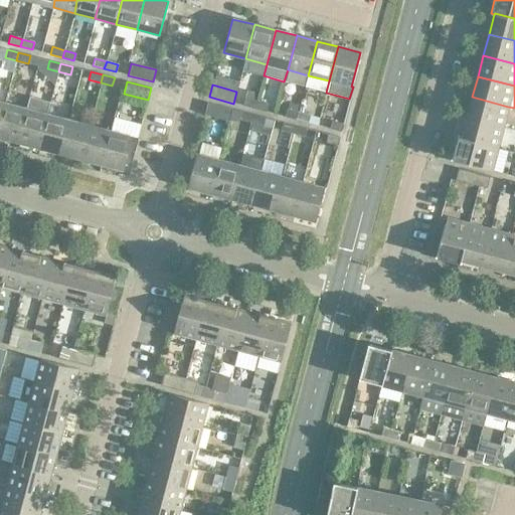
[(29,97),(26,109),(17,143),(38,148),(47,114),(50,103),(29,97)]
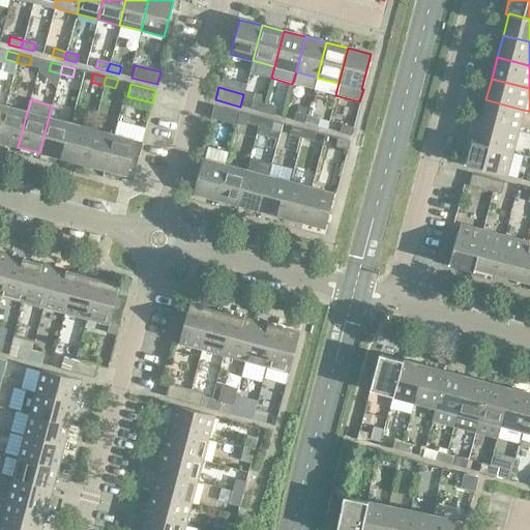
[(523,110),(486,99),(480,121),(517,131),(523,110)]
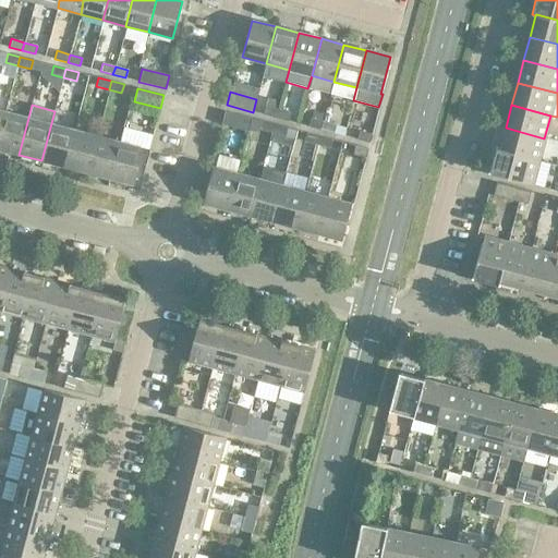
[(265,106),(263,114),(276,118),(278,109),(265,106)]
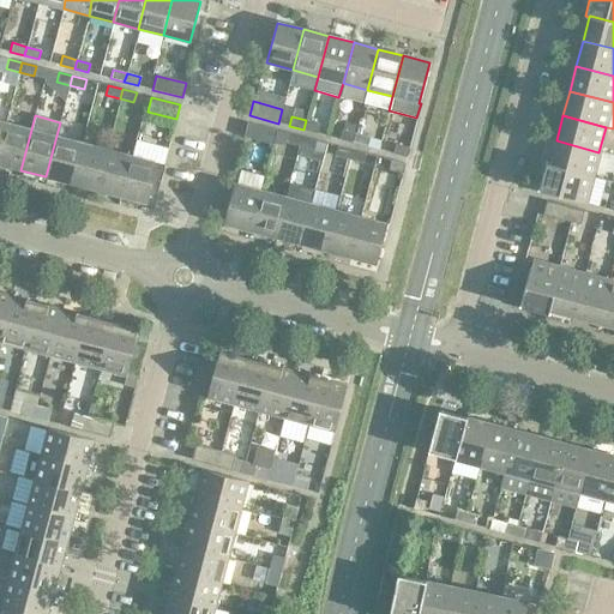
[(320,124),(306,120),(304,130),(317,133),(320,124)]
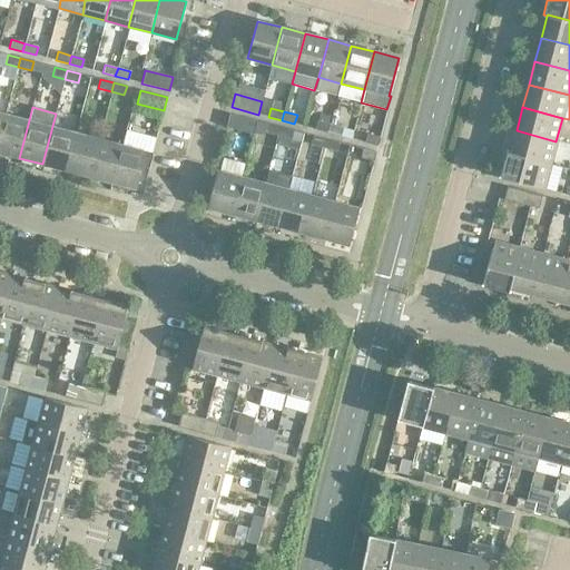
[(29,120),(6,114),(0,135),(0,153),(19,158),(29,120)]
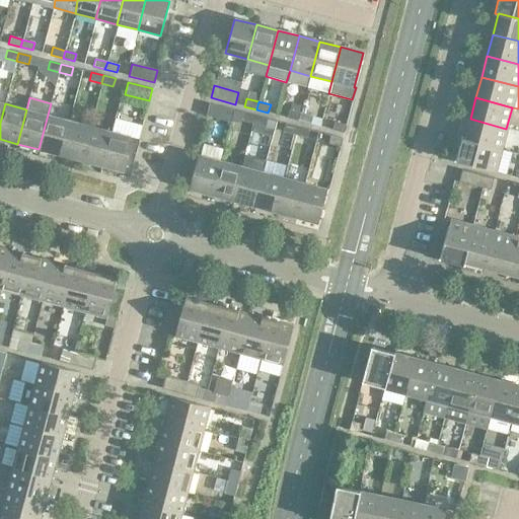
[(233,109),(209,103),(206,116),(230,122),(233,109)]
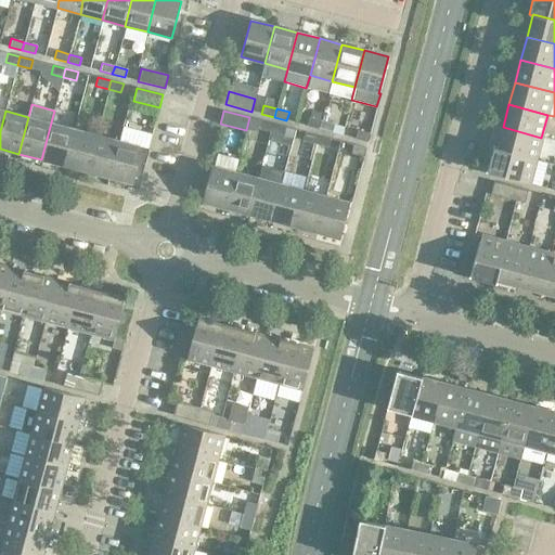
[(309,117),(307,126),(320,129),(322,120),(309,117)]
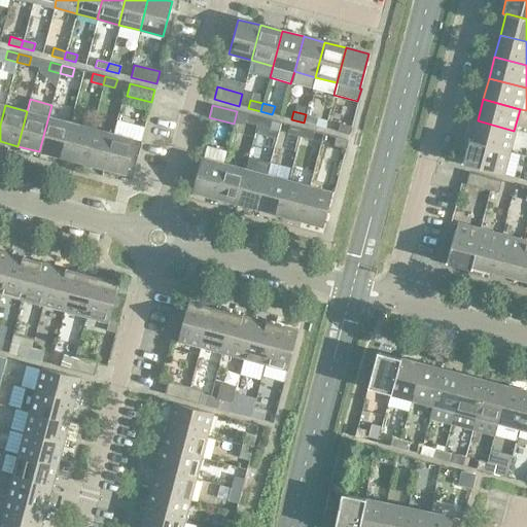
[(258,117),(247,114),(242,132),(252,134),(254,125),(256,126),(258,117)]
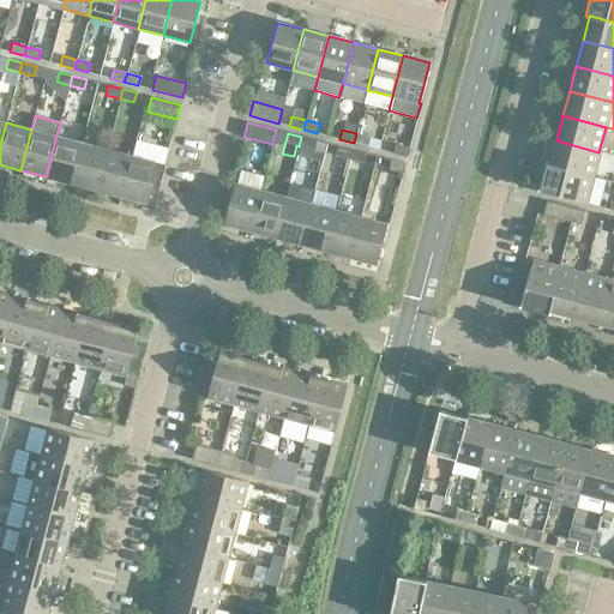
[(369,138),(356,133),(354,143),(367,146),(369,138)]
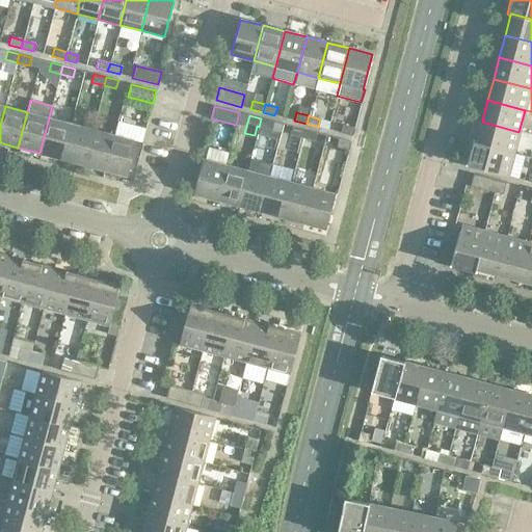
[(71,124),(49,117),(40,153),(61,159),(71,124)]
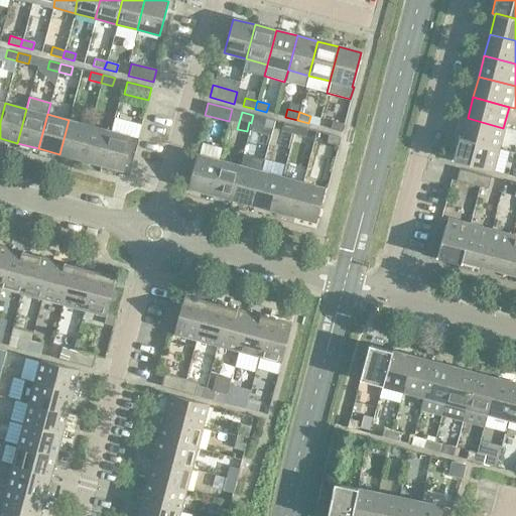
[(274,121),(253,115),(251,123),(261,125),(259,132),(270,135),(274,121)]
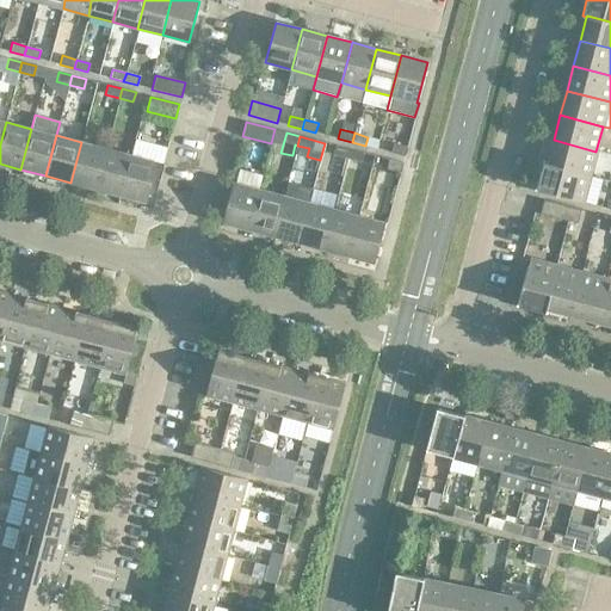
[(554,140),(548,164),(547,165),(590,177),(596,152),(554,140)]
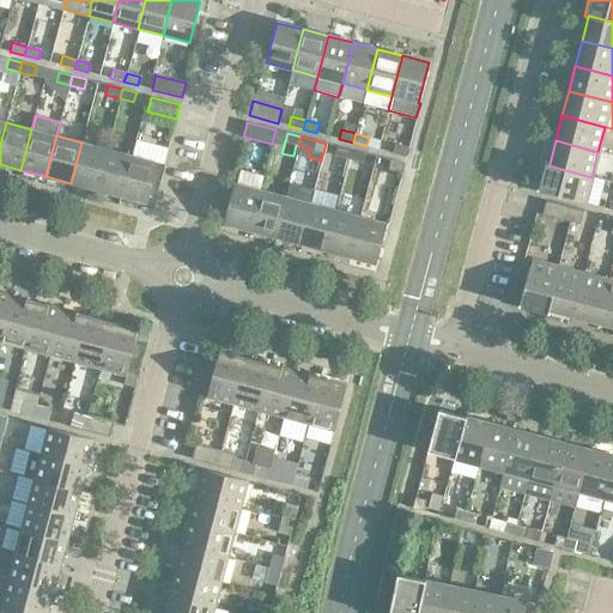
[(107,150),(82,143),(71,183),(96,189),(107,150)]
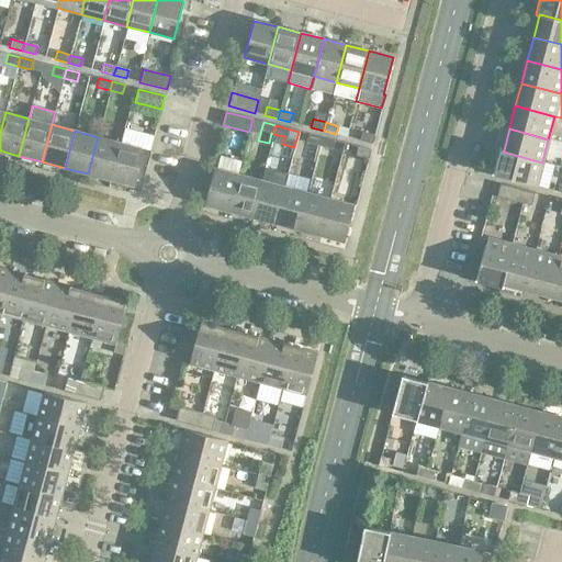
[(362,132),(359,141),(372,144),(374,135),(362,132)]
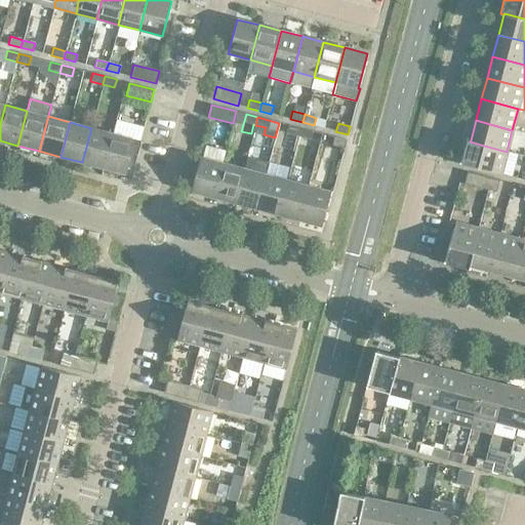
[(300,128),(288,125),(286,133),(298,136),(300,128)]
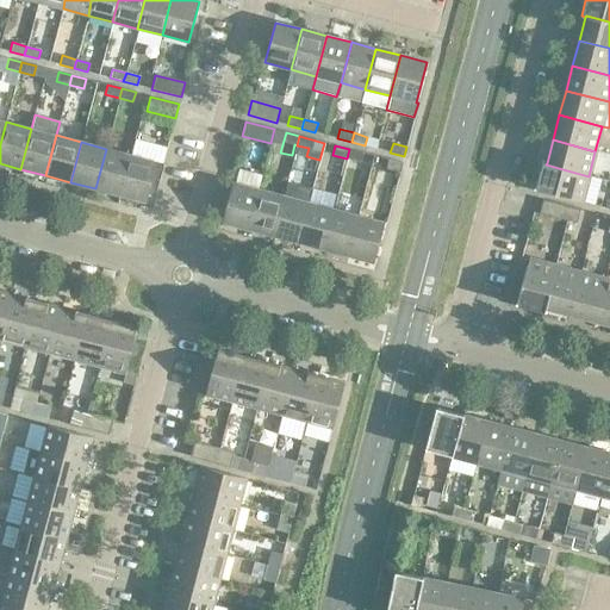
[(130,155),(106,149),(95,188),(119,195),(130,155)]
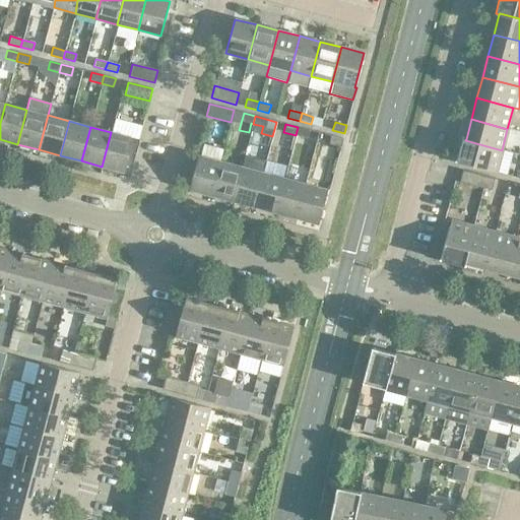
[(310,130),(298,127),(296,135),(308,138),(310,130)]
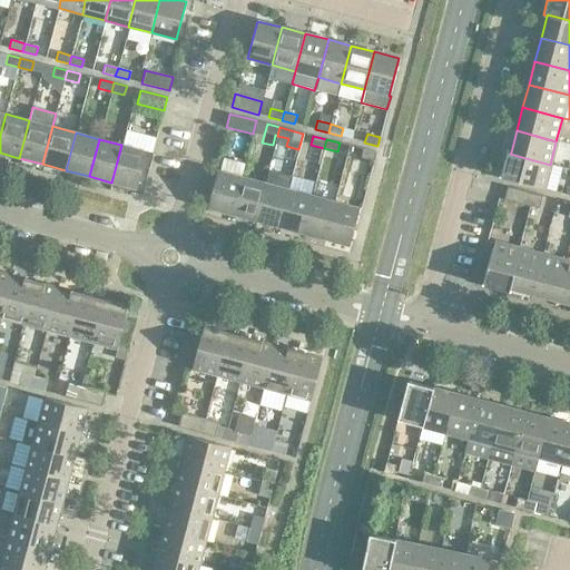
[(146,151),(121,145),(111,183),(136,189),(146,151)]
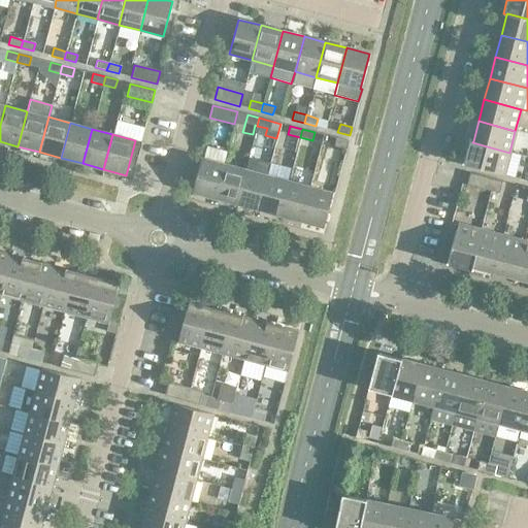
[(349,141),(336,138),(334,146),(347,150),(349,141)]
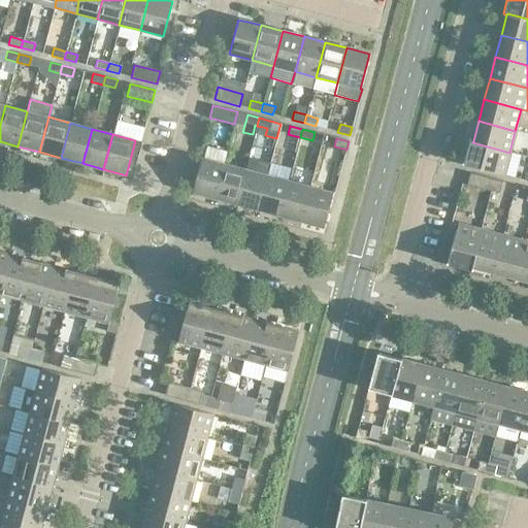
[(469,140),(466,154),(463,164),(503,175),(509,153),(472,142),(473,141),(469,140)]
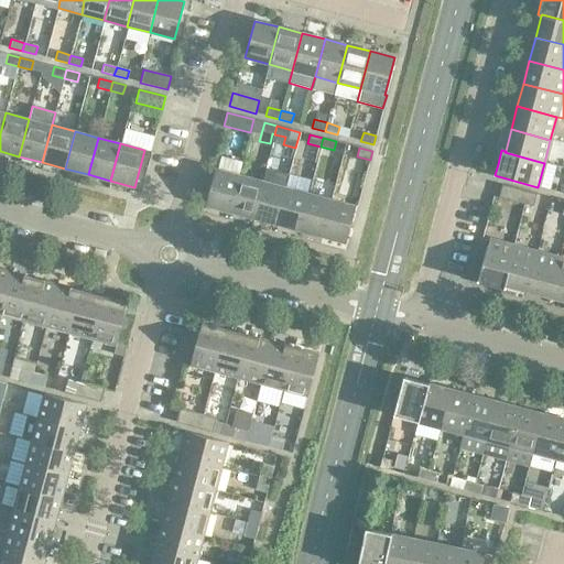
[(206,206),(229,212),(239,175),(216,169),(206,206)]
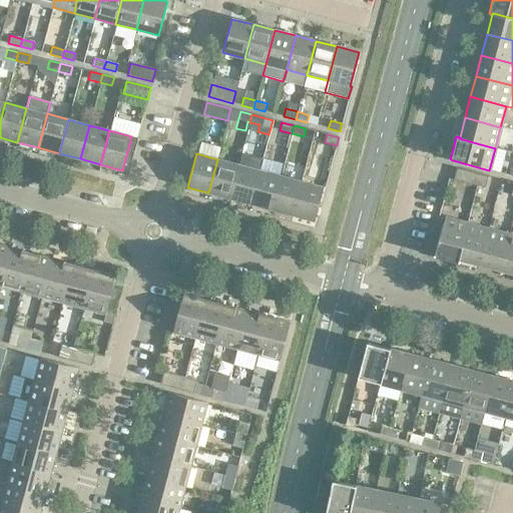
[(241,153),(238,164),(229,198),(250,204),(260,170),(263,158),(241,153)]
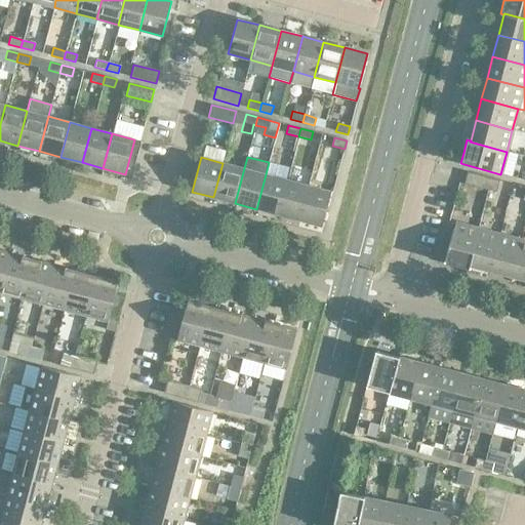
[(244,168),(223,163),(213,197),(235,203),(244,168)]
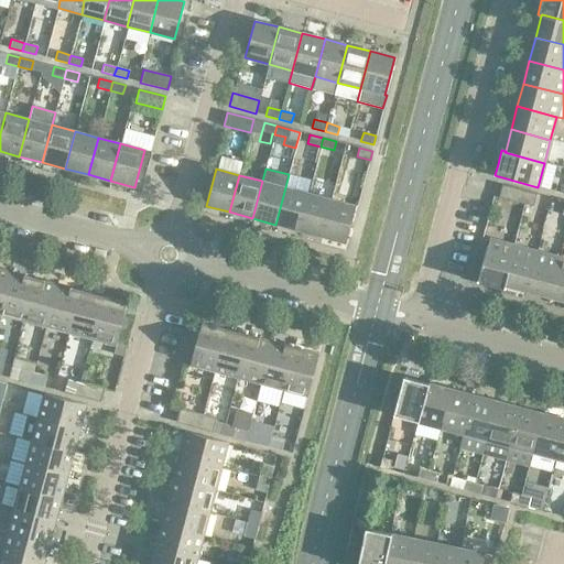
[(501,184),(498,197),(524,204),(528,191),(501,184)]
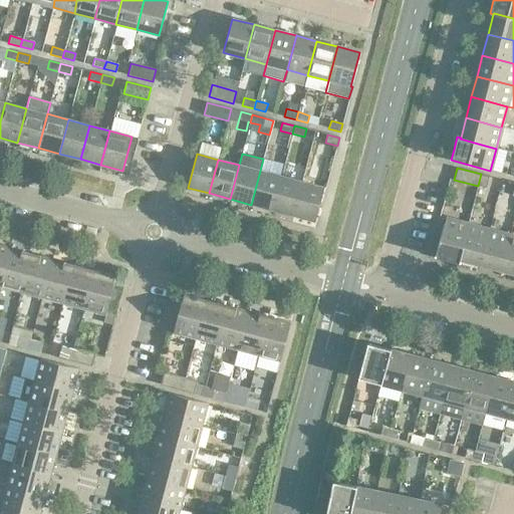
[(281,176),(260,171),(251,205),(272,210),(281,176)]
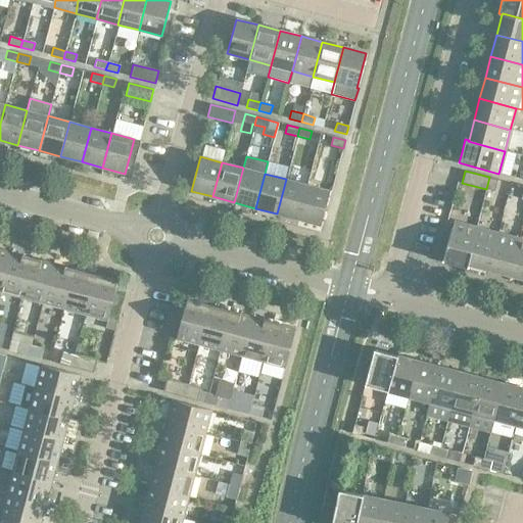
[(497,180),(489,177),(486,189),(493,191),(497,180)]
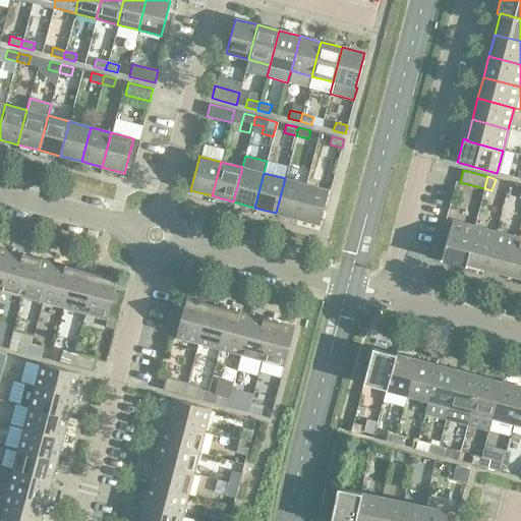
[(306,184),(285,178),(276,213),(297,219),(306,184)]
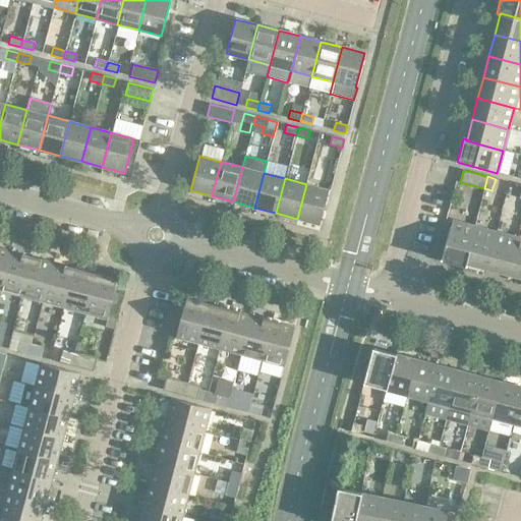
[(328,190),(306,184),(297,219),(319,224),(328,190)]
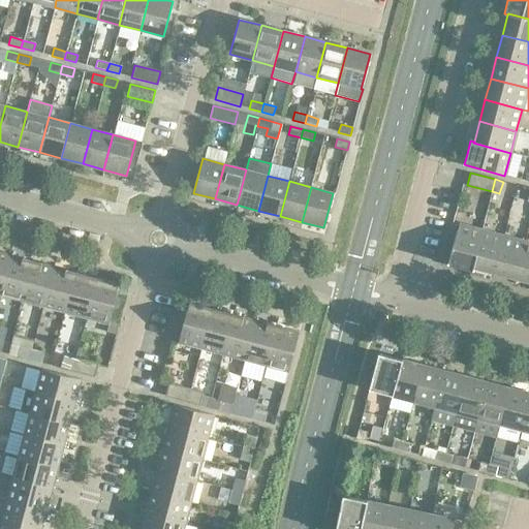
[(459,224),(448,261),(448,265),(472,271),(472,268),(471,267),(481,230),(459,224)]
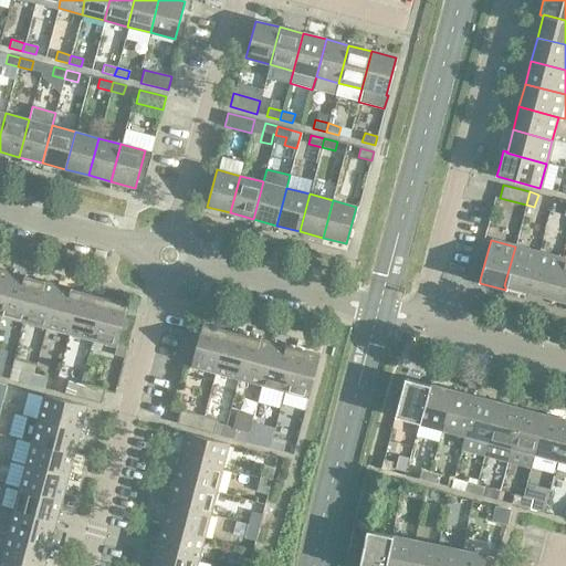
[(538,252),(515,247),(504,285),(505,286),(527,292),(538,252)]
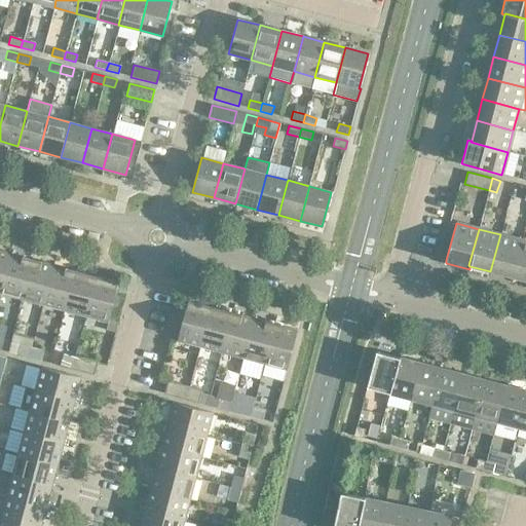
[(522,240),(500,234),(490,271),(512,276),(522,240)]
